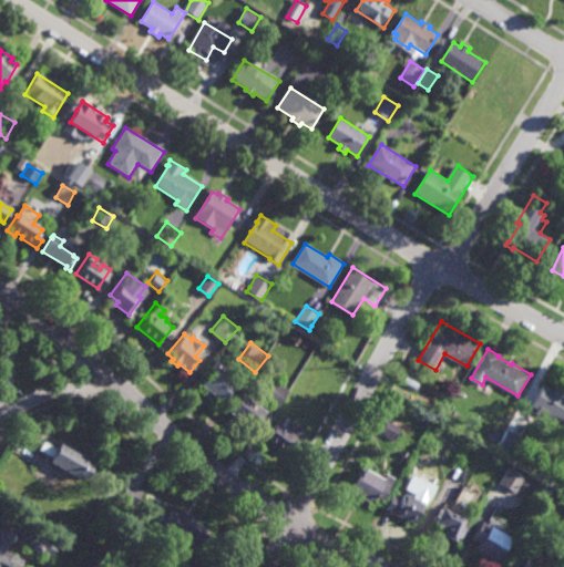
[(221,399),(215,394),(211,400),(201,392),(205,387),(198,381),(212,367),(209,366),(217,357),(232,369),(227,374),(236,381),(221,399)]
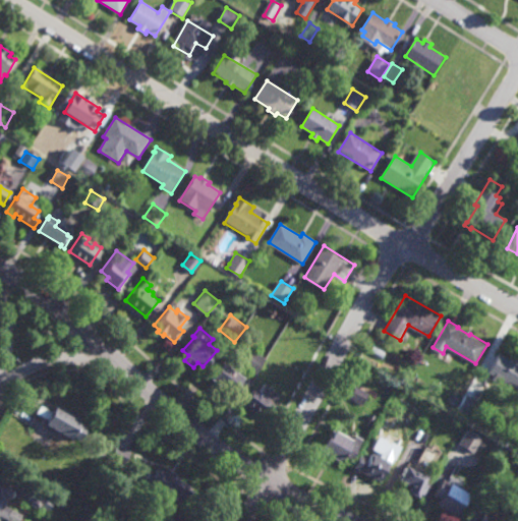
[(256,373),(243,365),(253,349),(267,357),(256,373)]
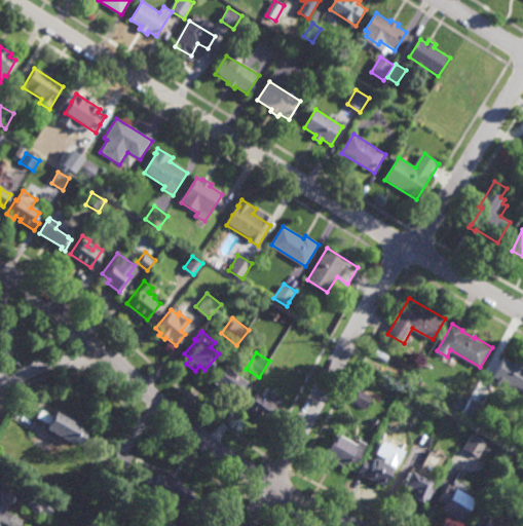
[(515,361),(517,355),(522,358),(522,391),(507,382),(505,386),(498,382),(500,378),(494,375),(505,354),(515,361)]
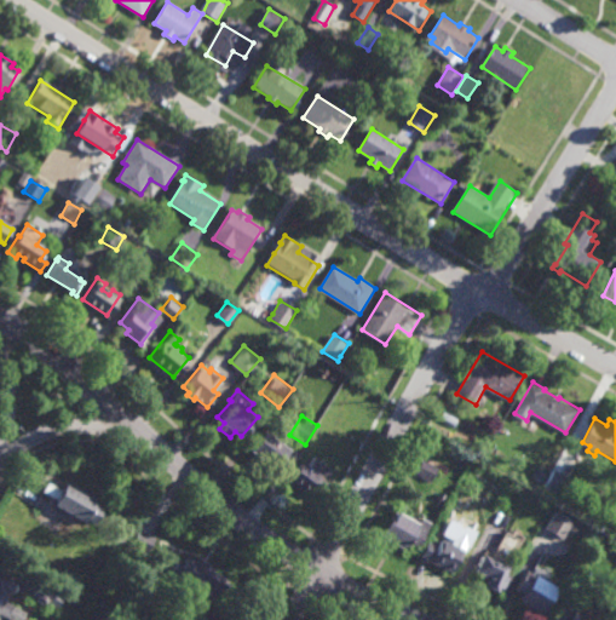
[(281,470),(251,448),(265,429),(291,447),(285,455),(288,458),(281,470)]
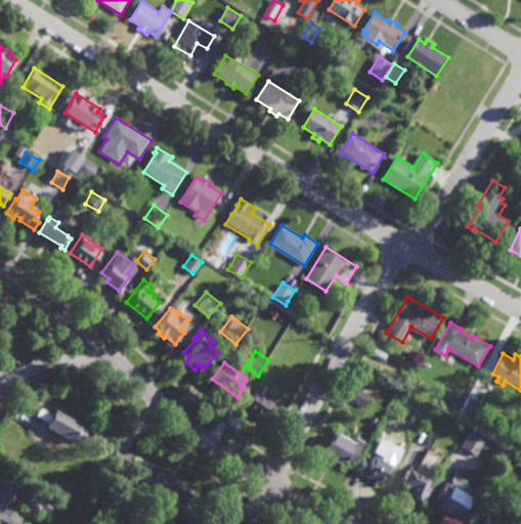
[(440,393),(433,389),(437,381),(445,385),(440,393)]
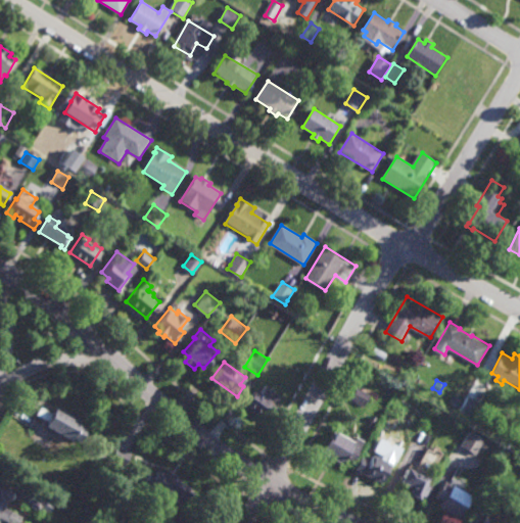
[(281,394),(275,403),(277,405),(267,420),(244,405),(255,388),(261,392),(267,384),(281,394)]
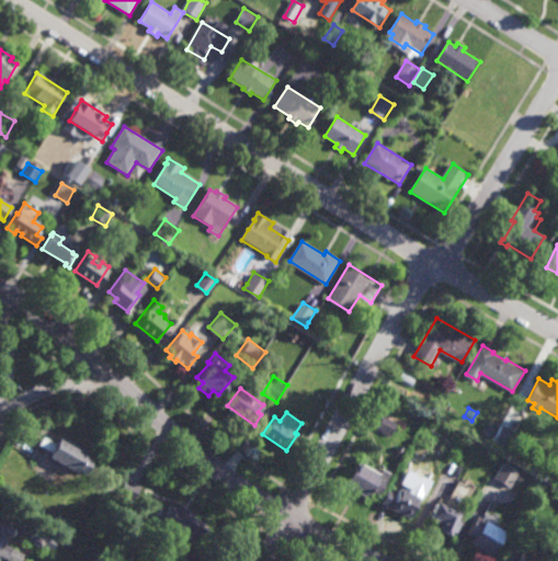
[(391,435),(377,428),(384,414),(398,421),(391,435)]
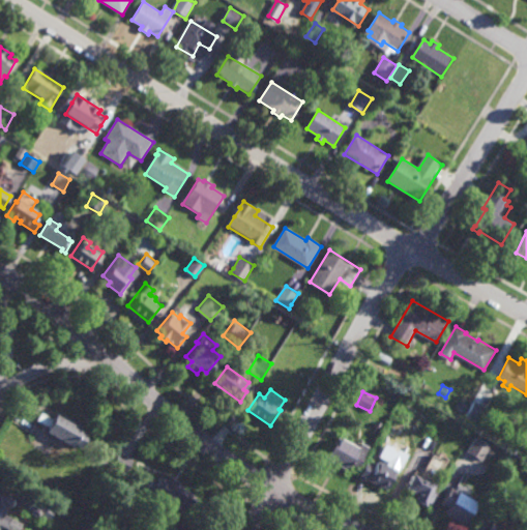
[(480,423),(467,415),(475,400),(490,408),(480,423)]
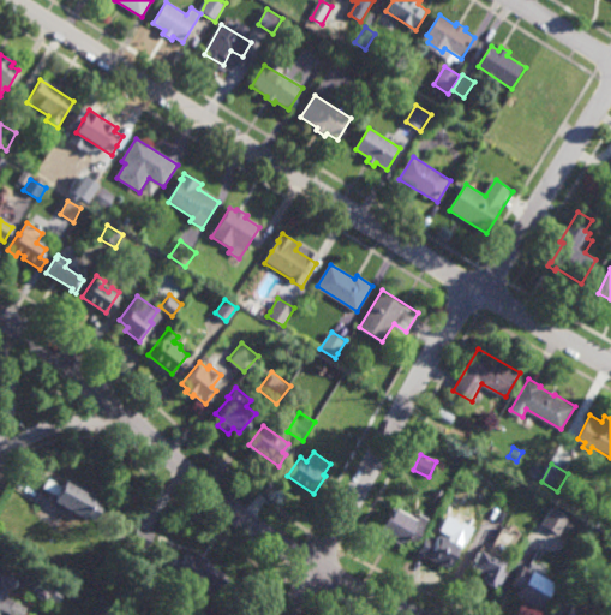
[(96,491),(93,500),(100,503),(93,518),(84,513),(83,515),(52,499),(55,493),(45,488),(49,478),(59,484),(64,477),(66,478),(67,476),(96,491)]
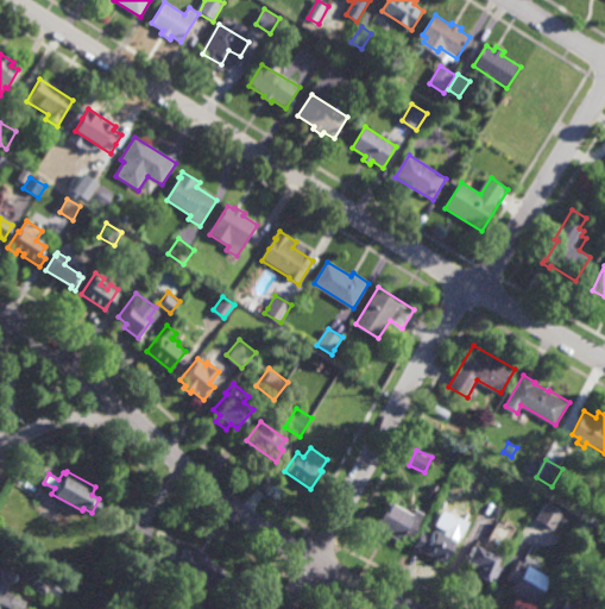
[(413,514),(416,507),(424,512),(410,538),(404,534),(401,540),(375,526),(389,501),(413,514)]
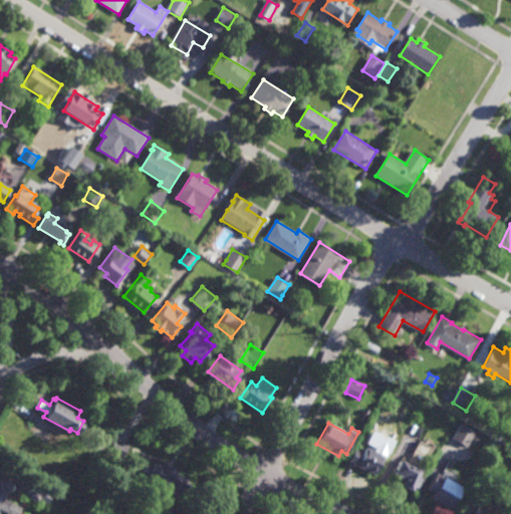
[(469,446),(454,438),(463,423),(477,432),(469,446)]
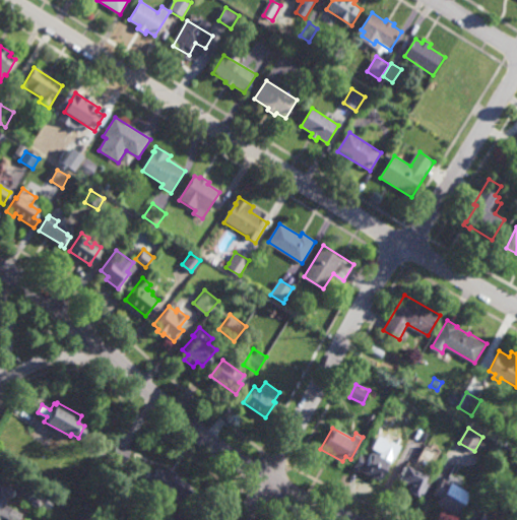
[(125,464),(110,457),(118,442),(132,450),(125,464)]
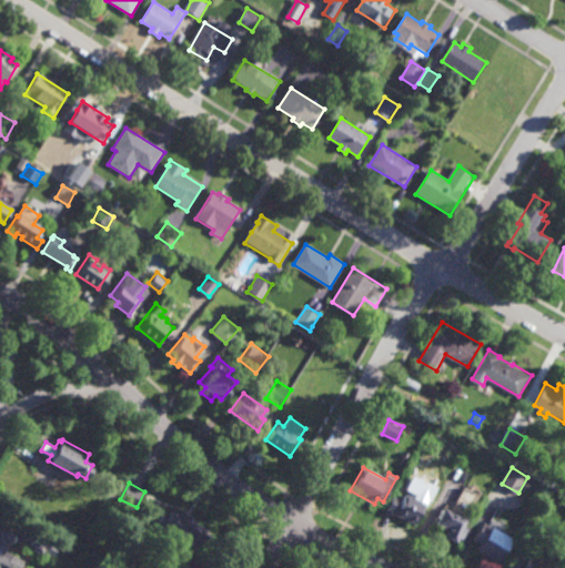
[(454,508),(465,515),(475,494),(464,487),(454,508)]
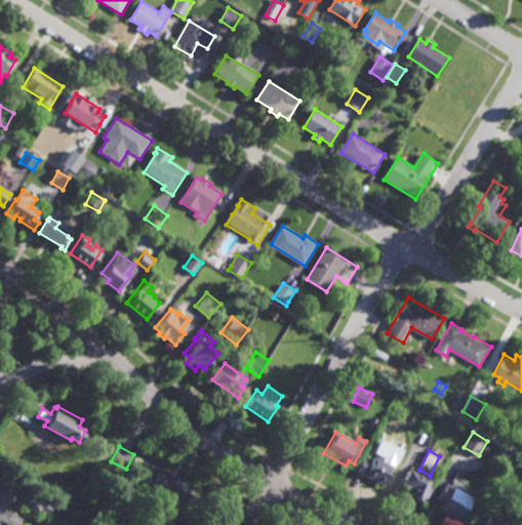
[(104,462),(96,458),(101,451),(108,455),(104,462)]
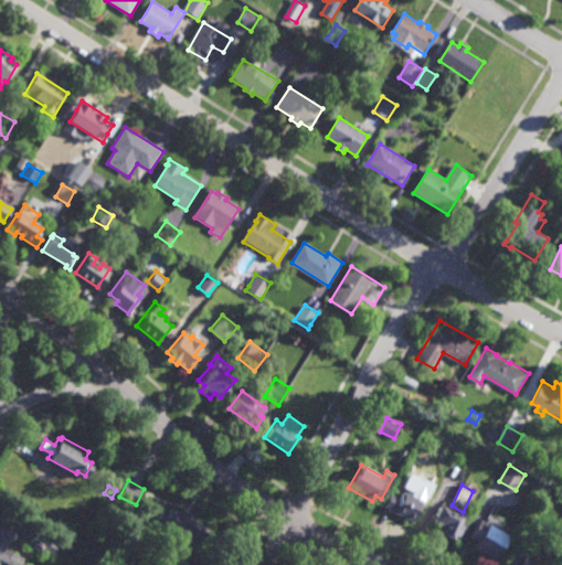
[(423,493),(422,498),(424,499),(423,501),(424,502),(415,521),(393,511),(393,510),(385,505),(392,492),(400,496),(396,501),(399,503),(404,491),(406,491),(407,489),(412,491),(413,488),(423,493)]
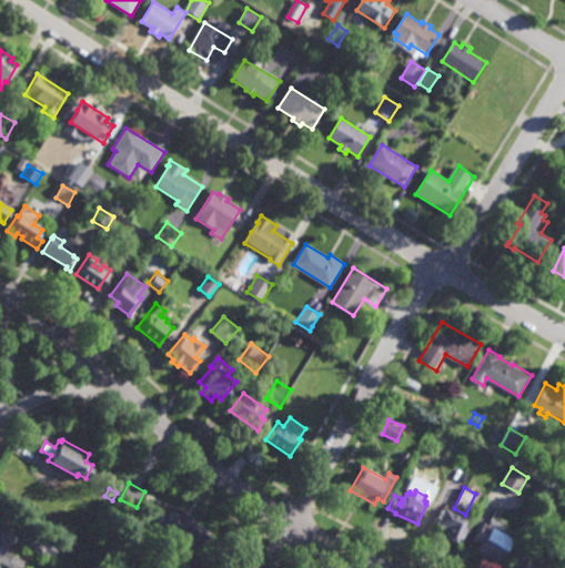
[(464,540),(458,538),(457,541),(445,536),(446,531),(442,530),(444,526),(434,523),(442,506),(468,517),(465,524),(471,526),(464,540)]
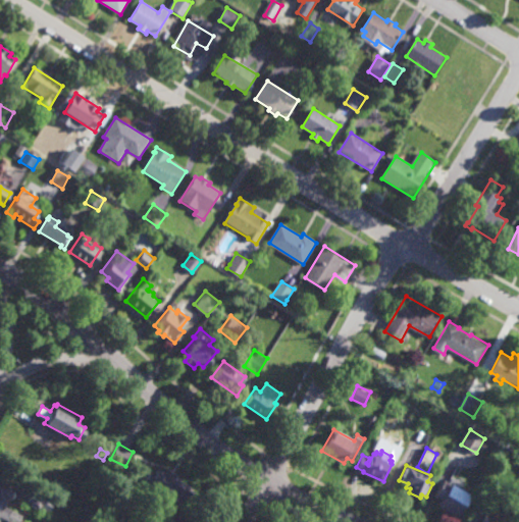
[(165,472),(166,470),(179,477),(178,479),(180,480),(182,481),(183,480),(193,486),(184,503),(183,502),(182,504),(167,496),(168,496),(145,482),(151,471),(156,474),(159,469),(165,472)]
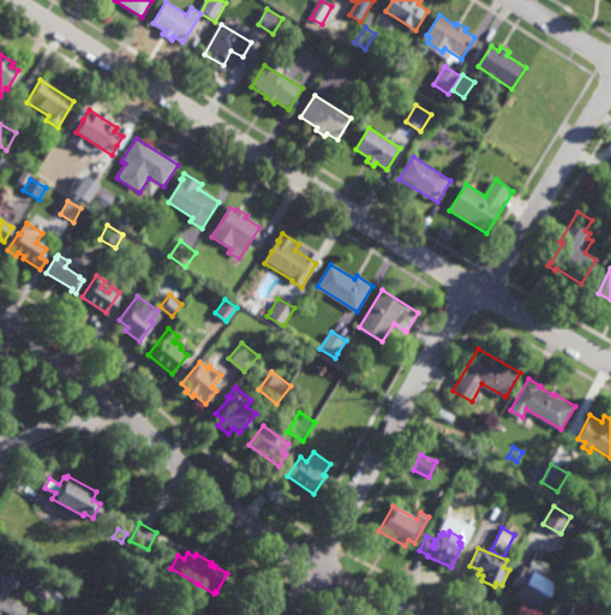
[(547,568),(543,575),(556,583),(541,609),(516,596),(521,587),(513,583),(523,565),(529,568),(534,561),(547,568)]
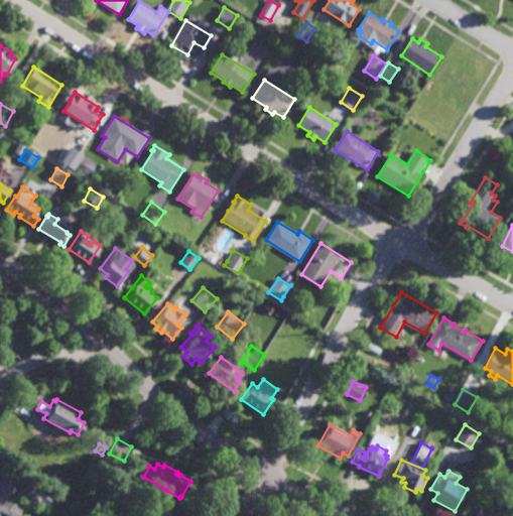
[(16,483),(18,486),(18,488),(18,490),(16,491),(14,493),(12,492),(11,494),(10,493),(6,500),(23,508),(18,515),(11,515),(4,512),(2,515),(0,515),(0,473),(17,482),(16,483)]
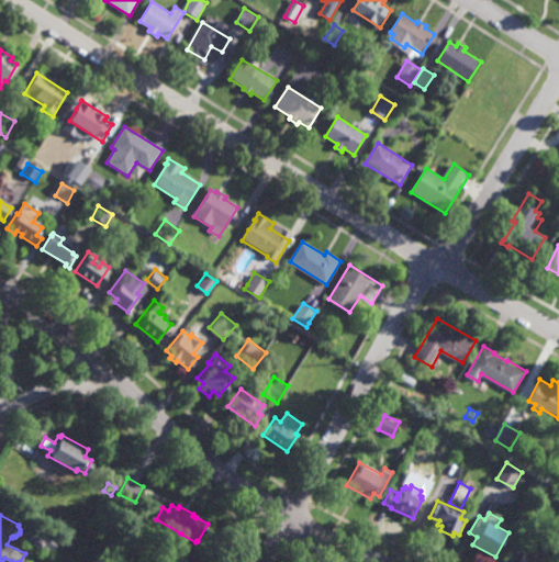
[(48,553),(29,542),(36,527),(57,538),(48,553)]
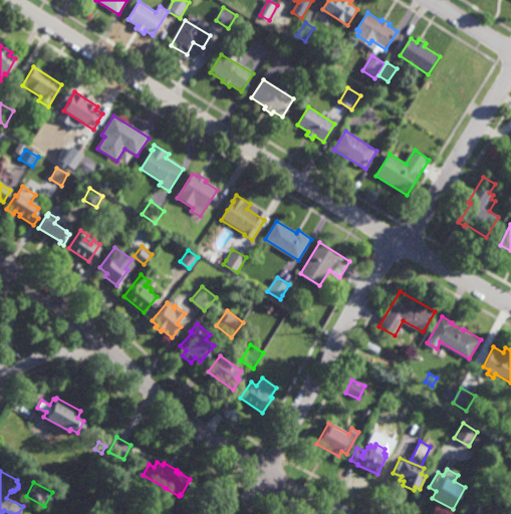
[(488,513),(473,513),(476,510),(464,504),(470,493),(483,499),(480,505),(490,510),(488,513)]
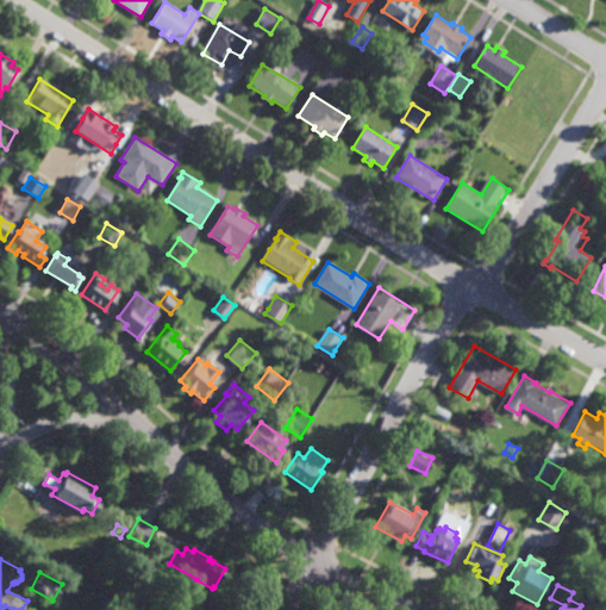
[(81,604),(74,599),(79,592),(86,597),(81,604)]
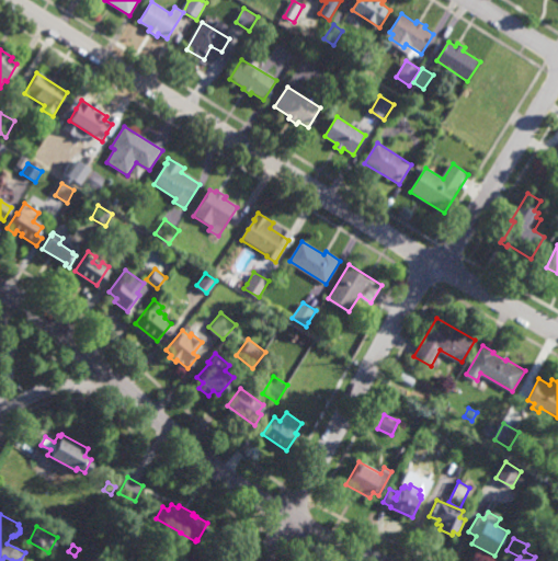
[(141,560),(149,549),(170,560),(141,560)]
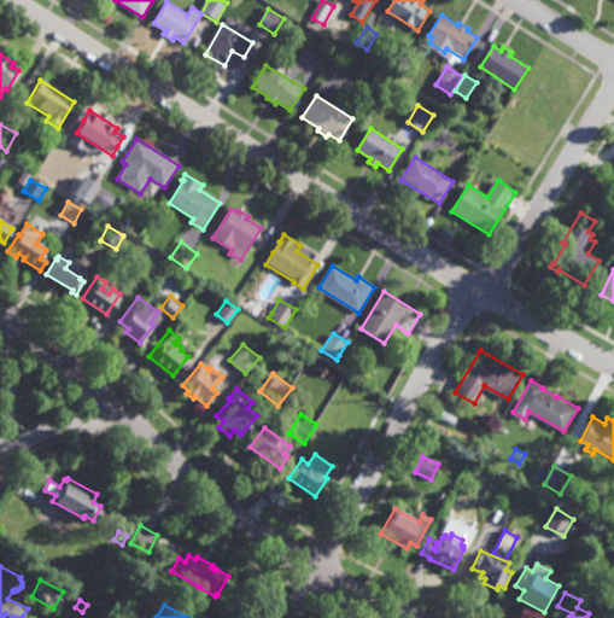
[(104,617),(94,617),(97,606),(106,608),(104,617)]
